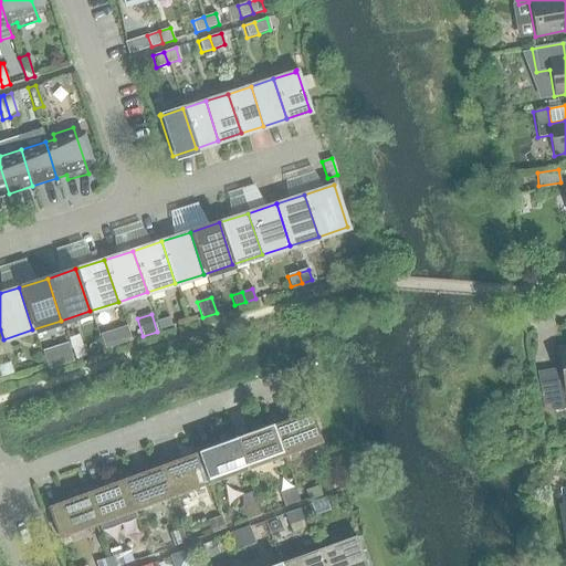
[(168,318),(156,322),(159,331),(171,326),(168,318)]
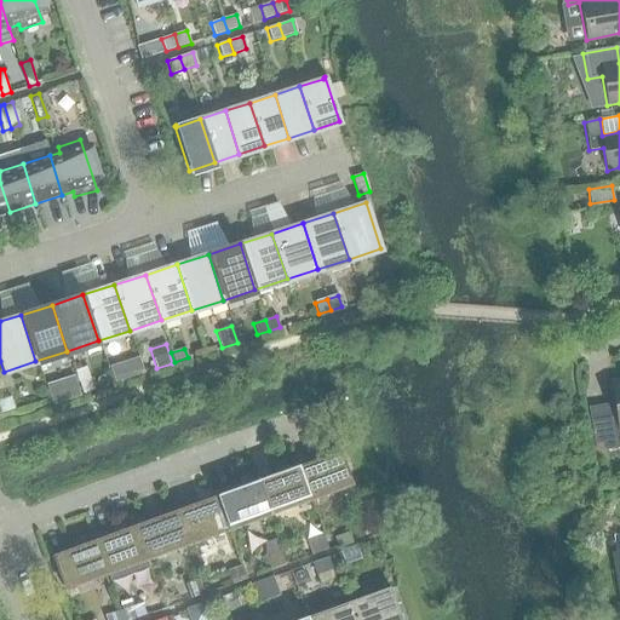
[(138,357),(109,367),(114,383),(143,373),(138,357)]
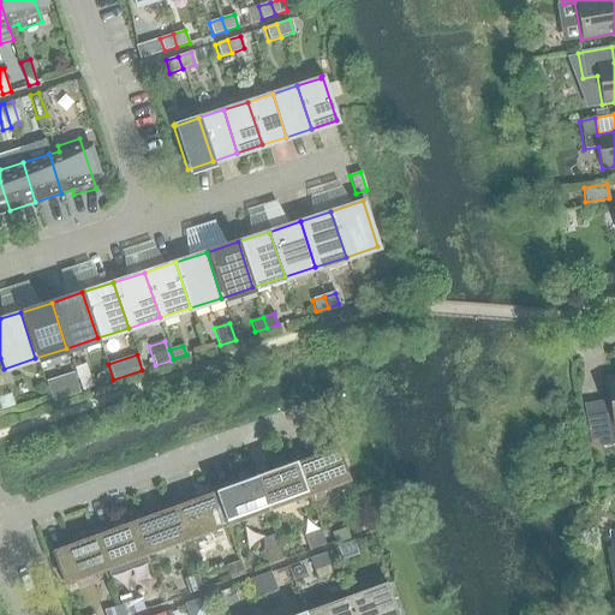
[(614,377),(604,380),(610,411),(593,413),(599,448),(614,445),(614,377)]
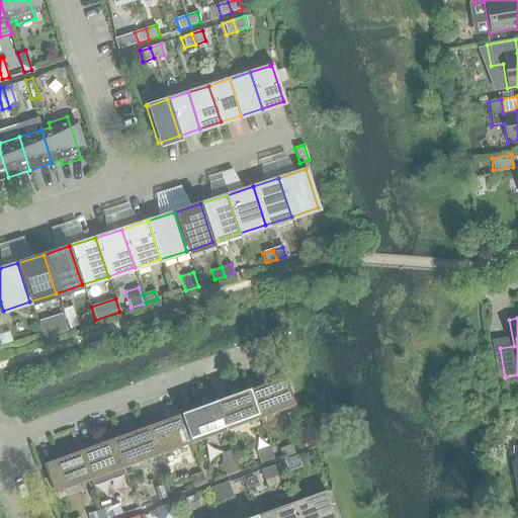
[(75,319),(66,321),(69,329),(77,326),(75,319)]
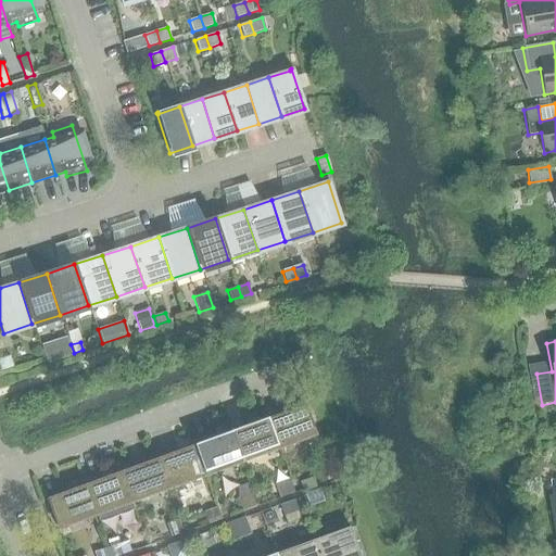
[(293,367),(300,365),(305,363),(301,351),(289,355),(293,367)]
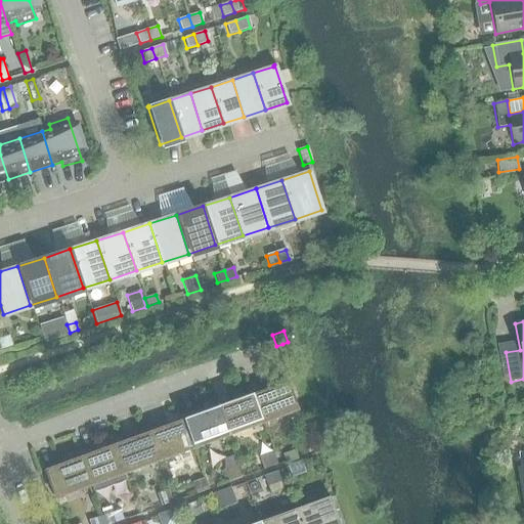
[(8,336),(0,338),(0,349),(11,346),(8,336)]
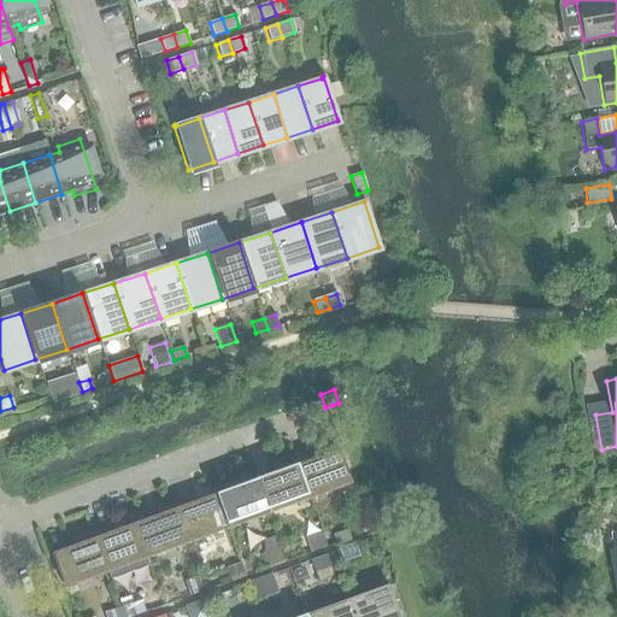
[(297,465),(307,494),(348,480),(338,450),(297,465)]
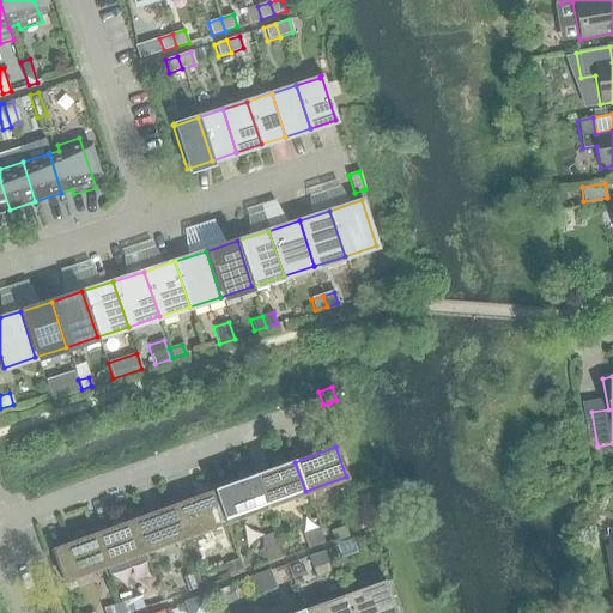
[(295,462),(254,477),(265,507),(305,491),(295,462)]
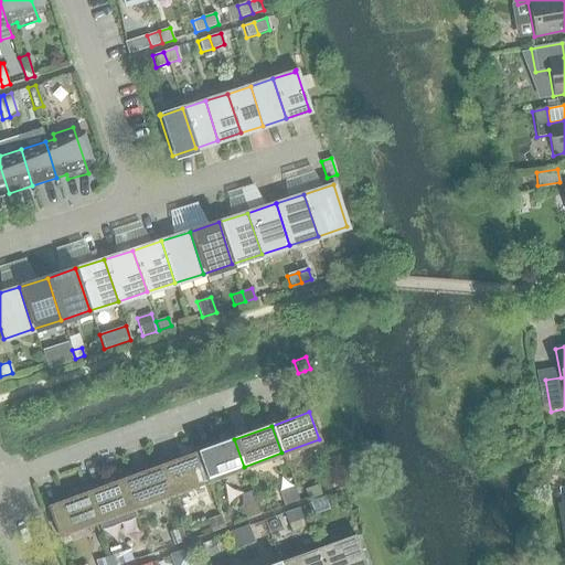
[(196,452),(206,480),(244,467),(234,439),(196,452)]
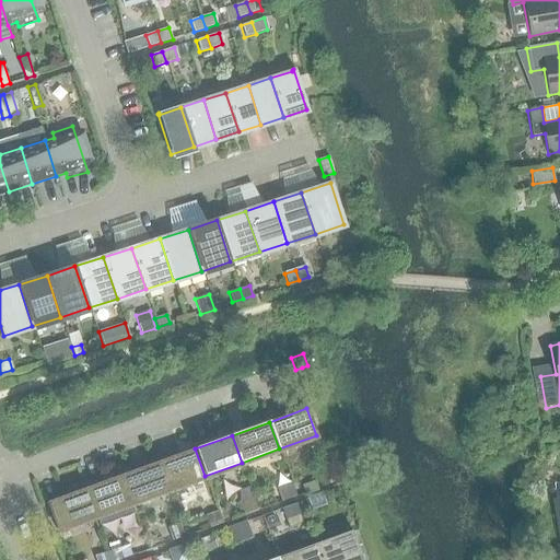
[(195,448),(158,463),(167,489),(205,476),(195,448)]
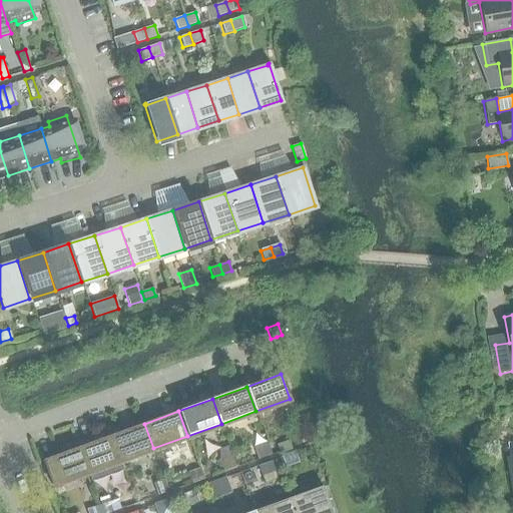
[(153,448),(144,424),(110,436),(119,461),(153,448)]
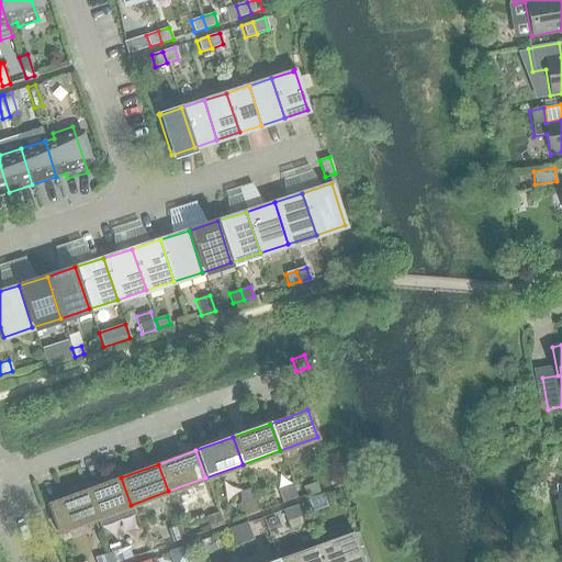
[(121,478),(85,491),(94,518),(131,505),(121,478)]
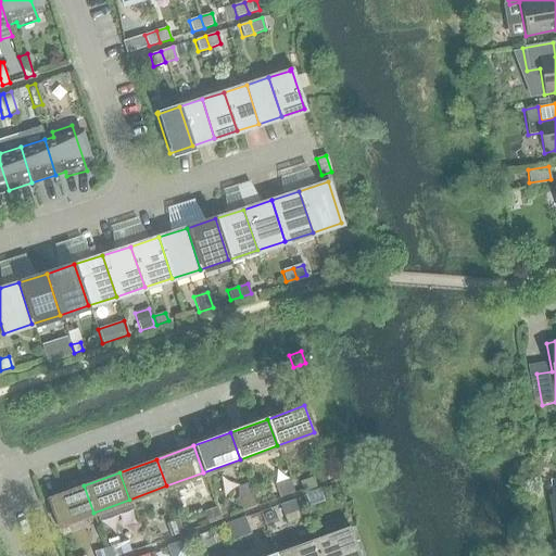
[(313,478),(300,482),(303,492),(316,488),(313,478)]
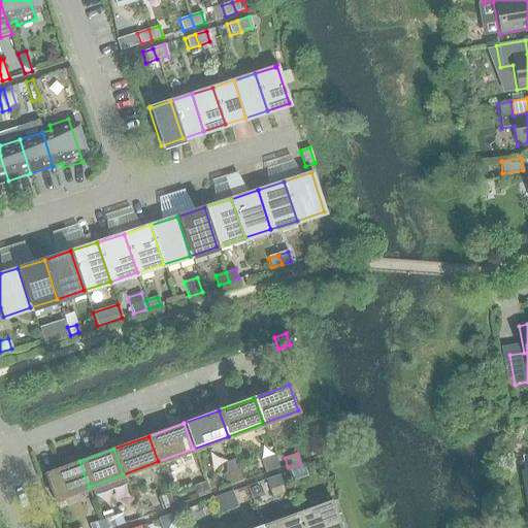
[(278,468),(274,456),(261,461),(265,473),(278,468)]
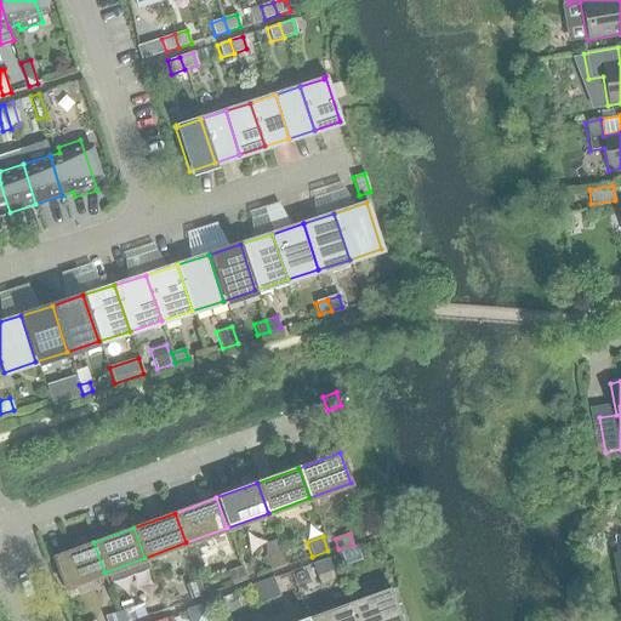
[(104,573),(93,542),(51,558),(62,588),(104,573)]
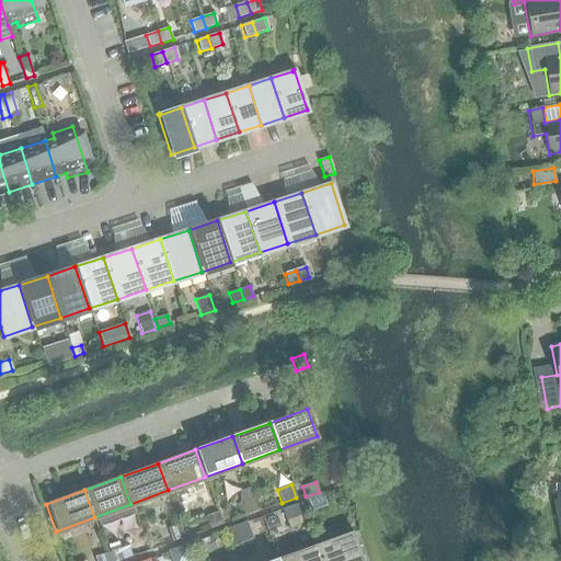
[(321,494),(308,499),(312,511),(325,505),(321,494)]
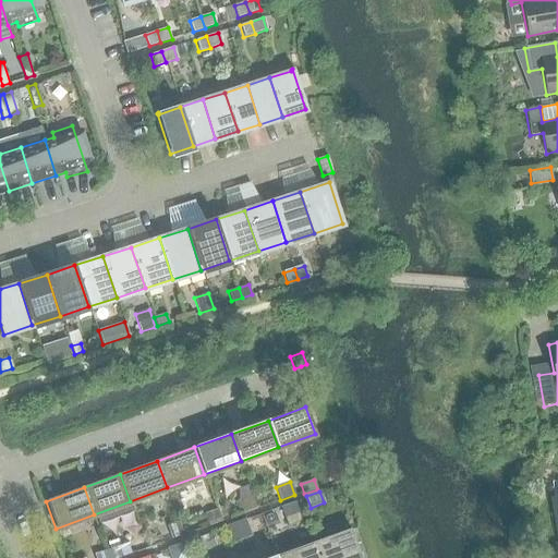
[(251,496),(239,500),(243,513),(256,509),(251,496)]
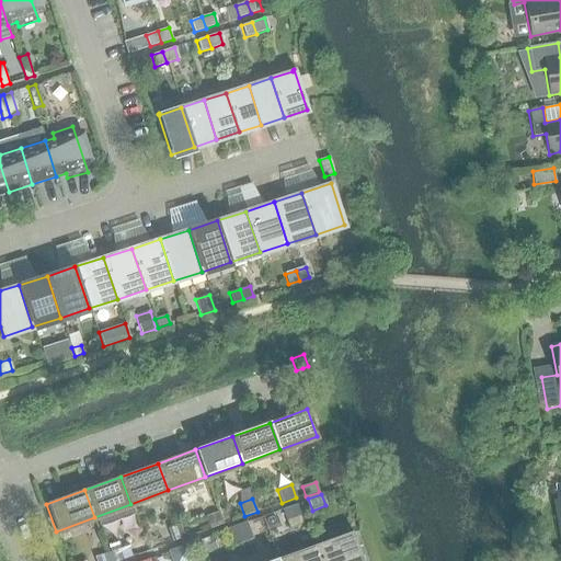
[(296,505),(282,511),(288,529),(304,525),(296,505)]
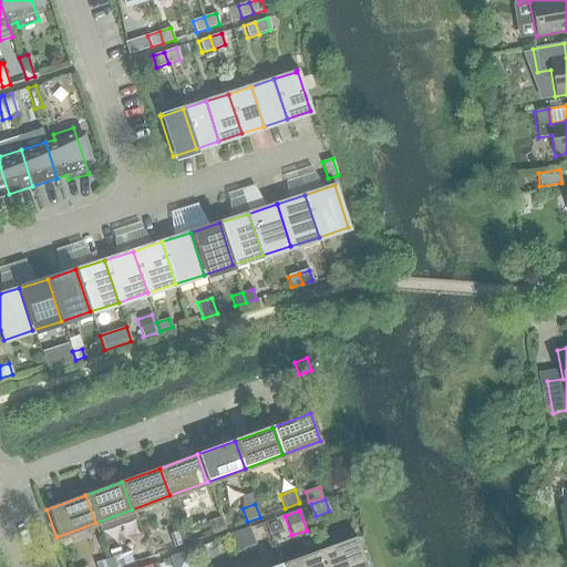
[(225,531),(220,517),(207,523),(212,535),(225,531)]
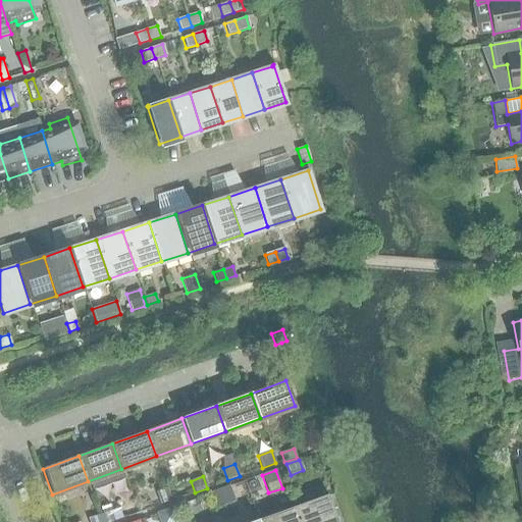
[(228,486),(211,492),(217,509),(235,502),(228,486)]
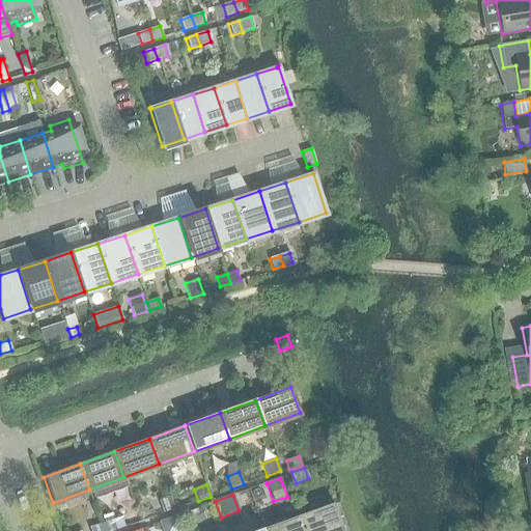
[(159,501),(163,513),(174,509),(170,497),(159,501)]
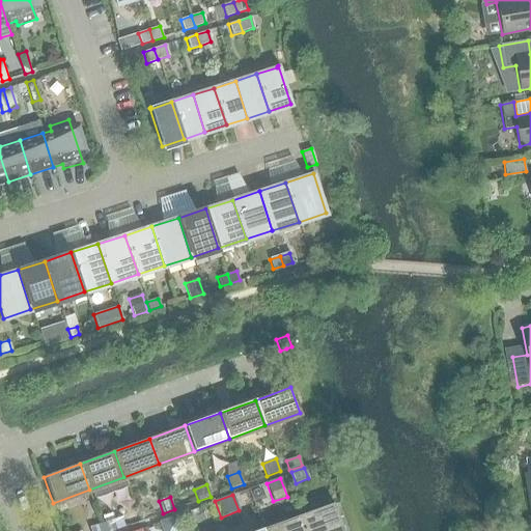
[(333,504),(298,516),(303,530),(337,530),(342,529),(333,504)]
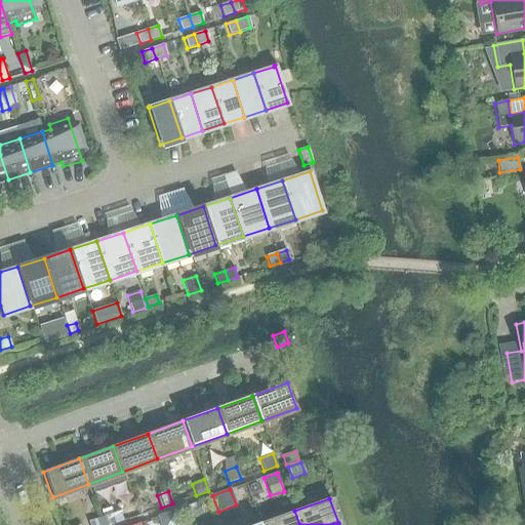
[(199,501),(183,507),(187,519),(203,513),(199,501)]
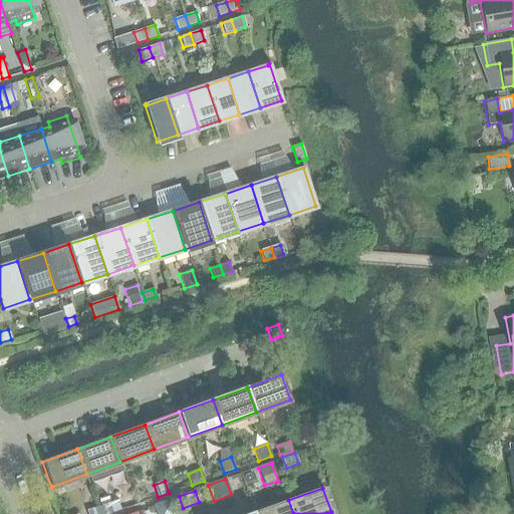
[(176,513),(171,499),(154,506),(157,513),(176,513)]
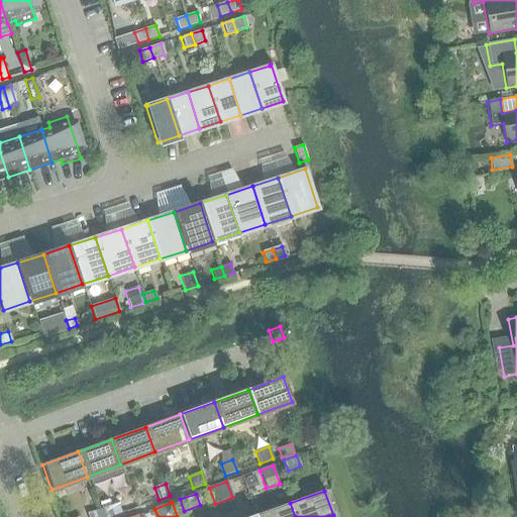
[(295,516),(290,503),(255,516),(295,516)]
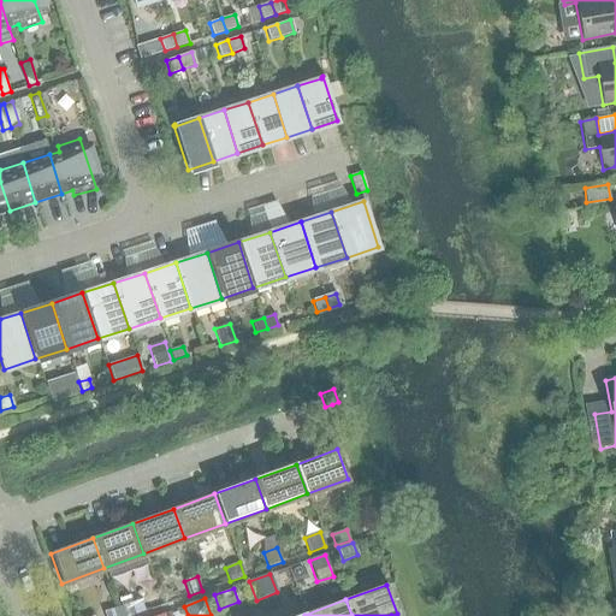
[(118,608),(120,615),(131,615),(135,615),(131,603),(118,608)]
